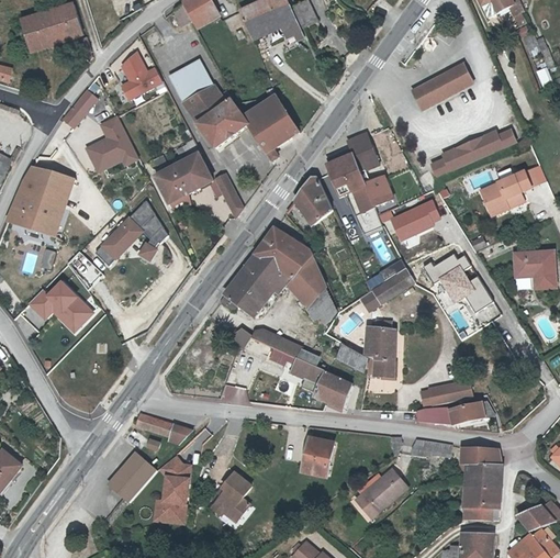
[(107,0),(119,19),(134,9),(129,0),(107,0)]
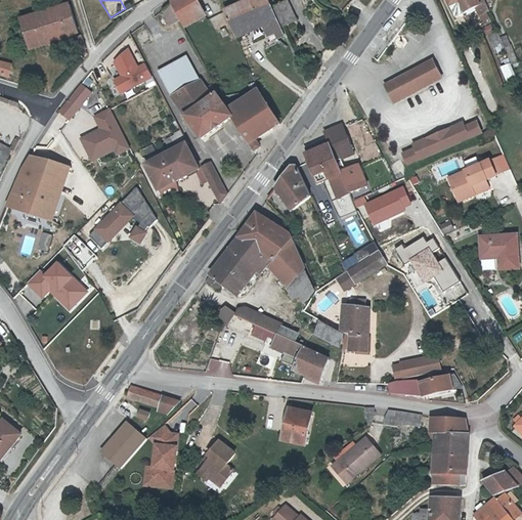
[(169,0),(171,2),(178,15),(182,24),(201,13),(193,0),(169,0)]
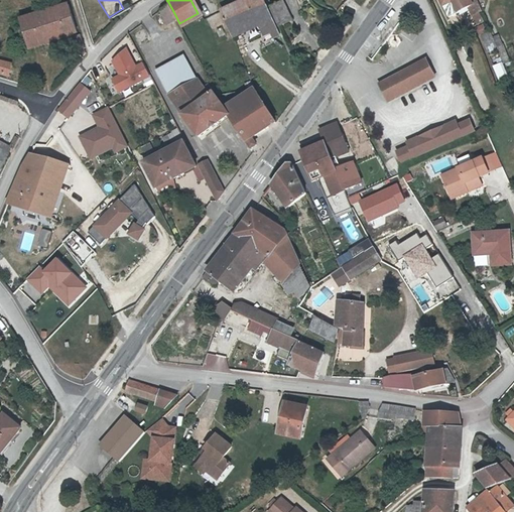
[(263,30),(270,26),(273,24),(275,20),(264,0),(236,0),(221,8),(231,30),(256,17),(263,30)]
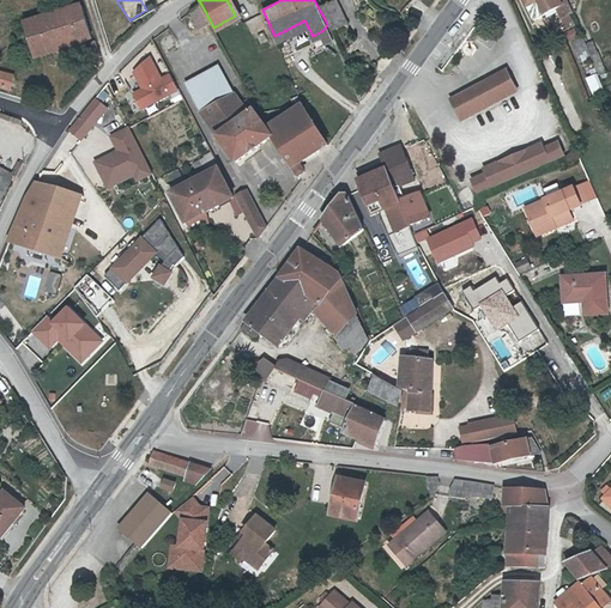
[(332,26),(346,19),(336,0),(324,0),(319,2),(332,26)]
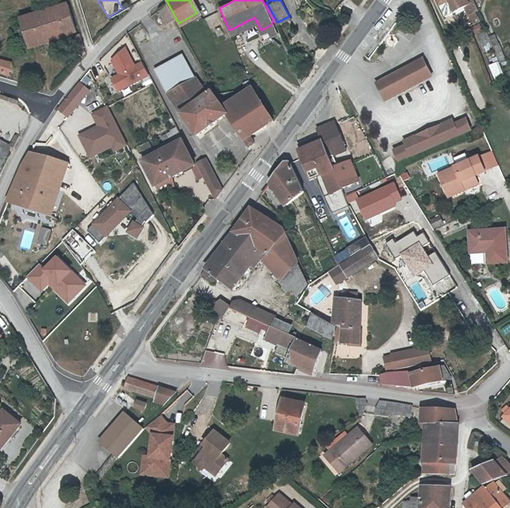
[(439,0),(444,12),(466,3),(469,11),(478,8),(474,0),(439,0)]
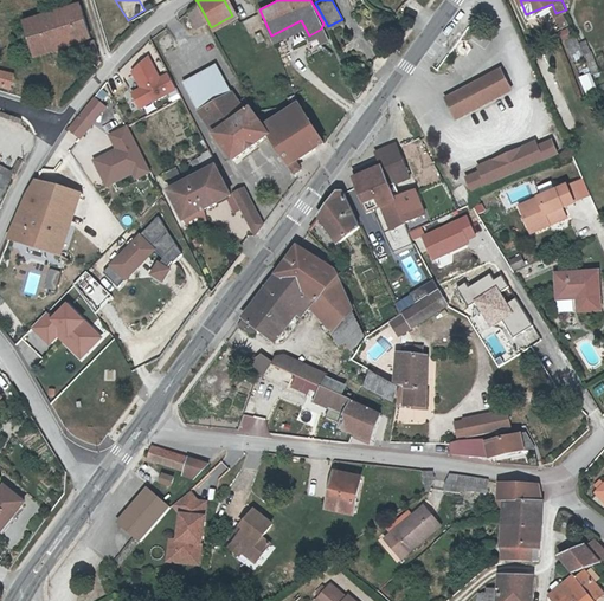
[(196,25),(206,18),(198,2),(187,8),(196,25)]
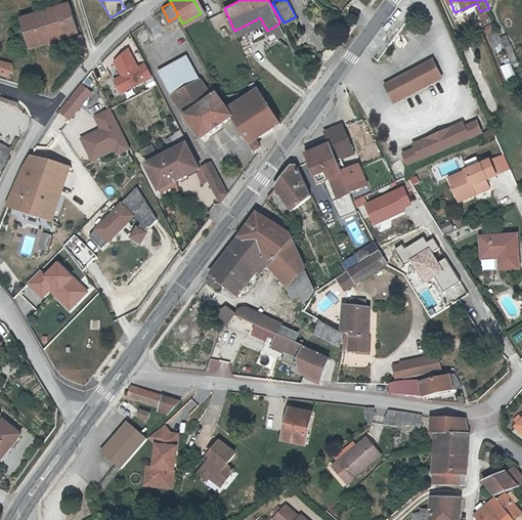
[(68,4),(31,13),(37,35),(62,29),(64,37),(76,29),(68,4)]
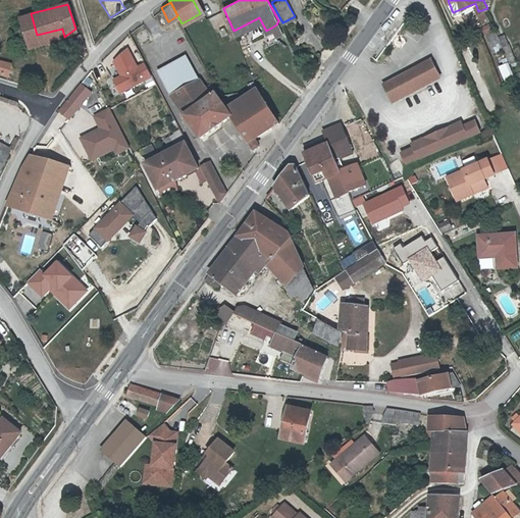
[(28,46),(64,37),(62,29),(37,35),(31,13),(20,16),(28,46)]
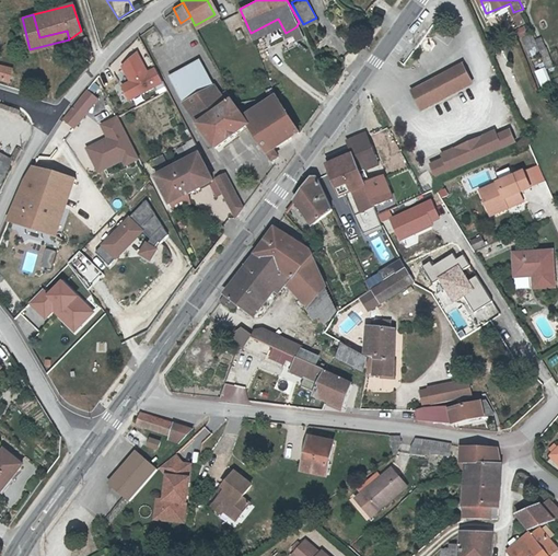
[(297,26),(293,29),(297,34),(303,31),(299,22),(297,26)]
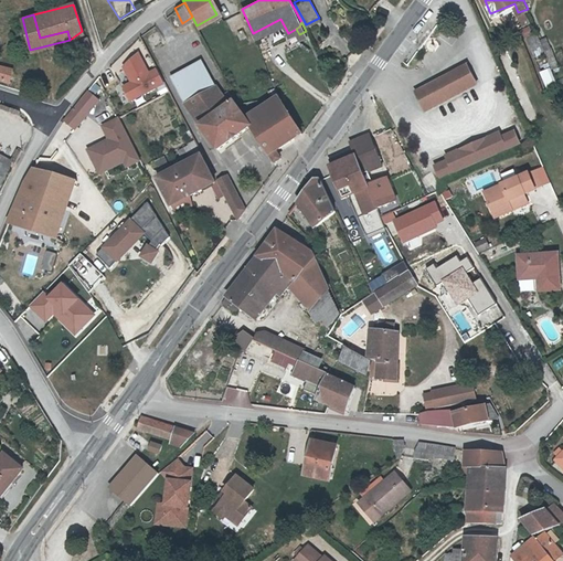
[(532,52),(542,48),(535,30),(526,34),(532,52)]
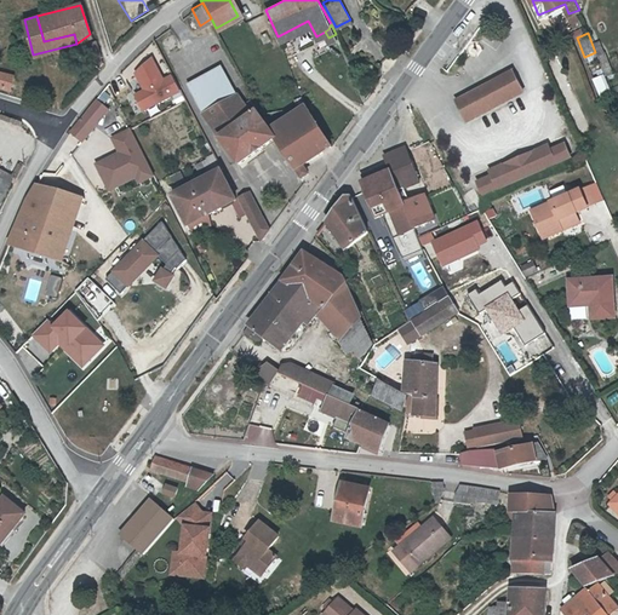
[(93,39),(87,41),(93,65),(99,58),(93,39)]
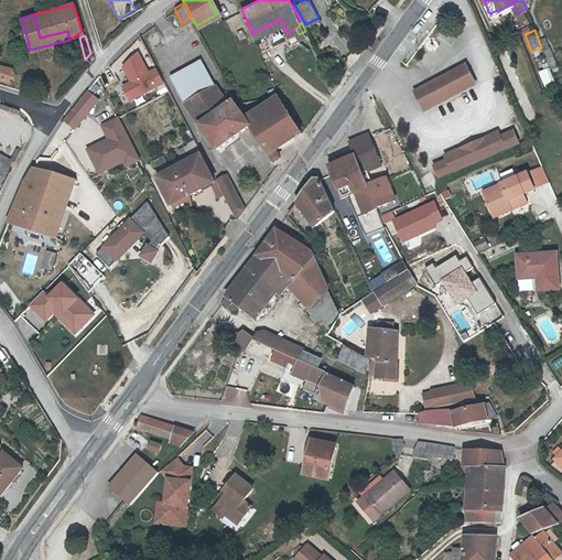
[(549,44),(541,47),(547,63),(554,58),(549,44)]
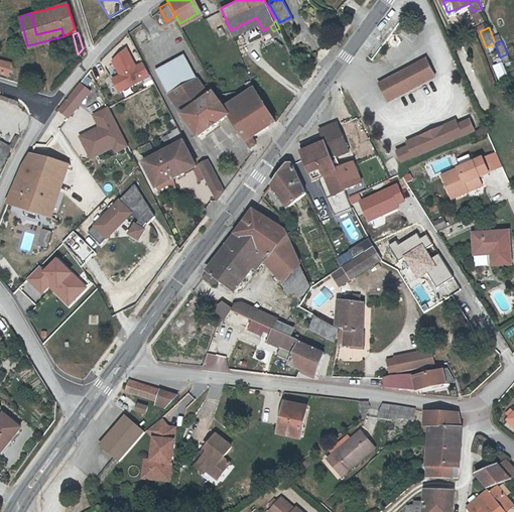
[(128,46),(109,57),(118,72),(110,77),(119,92),(150,74),(142,59),(137,62),(128,46)]
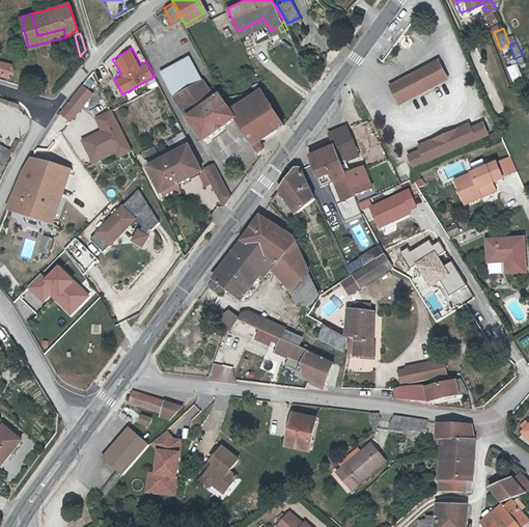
[(173,95),(175,101),(188,91),(193,87),(202,81),(189,55),(160,70),(173,95)]
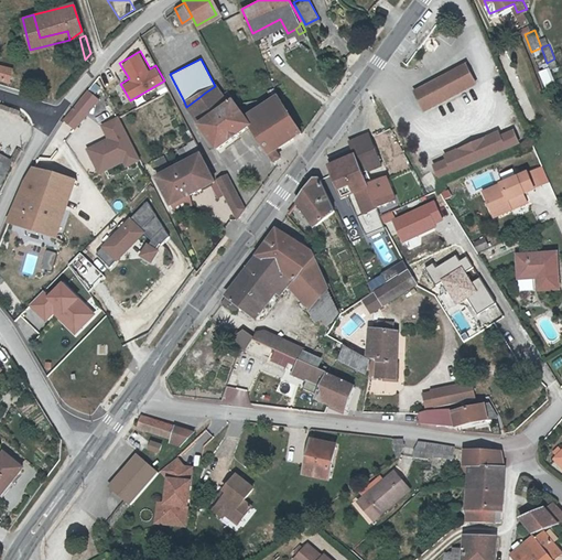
[(464,61),(413,88),(423,107),(474,79),(464,61)]
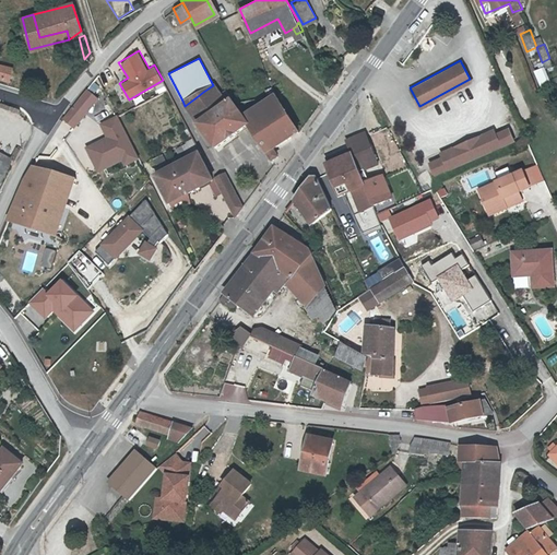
[(534,68),(540,86),(550,82),(545,65),(534,68)]
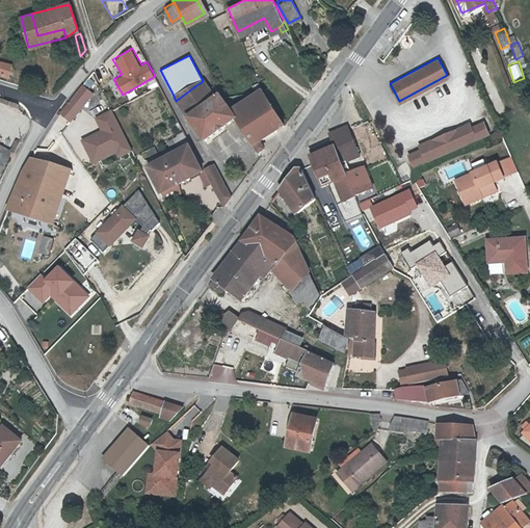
[(0,73),(9,78),(11,68),(0,62),(0,73)]
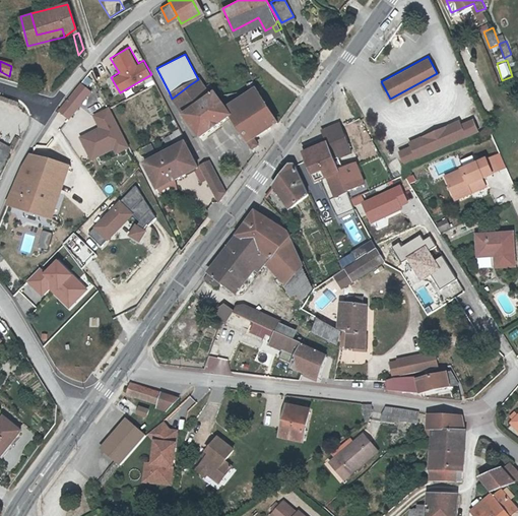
[(68,117),(91,89),(80,79),(57,107),(68,117)]
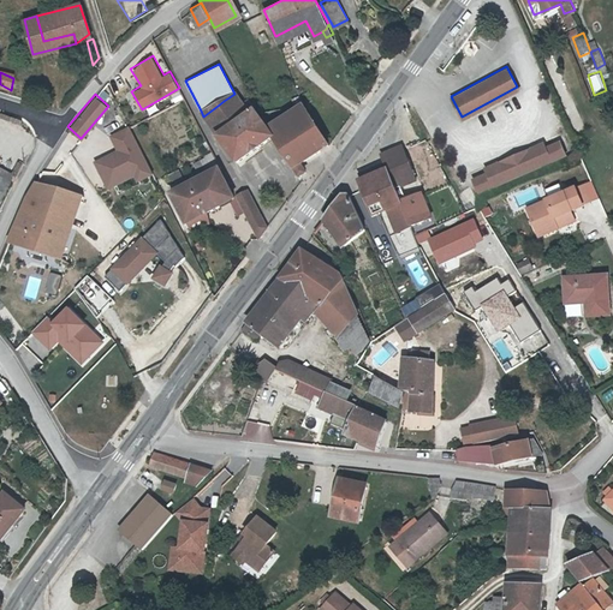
[(326,145),(308,118),(301,107),(298,103),(293,107),(268,125),(265,126),(244,100),(240,103),(234,94),(224,101),(218,106),(203,117),(214,135),(233,161),(271,135),(292,165),(295,165),(301,161),(326,145)]
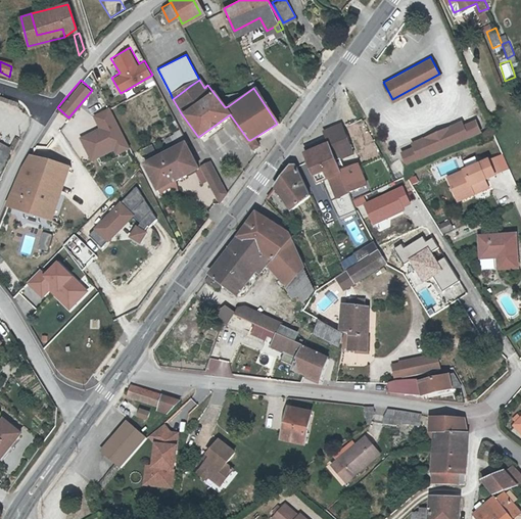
[(98,127),(80,135),(91,160),(114,150),(115,153),(130,147),(110,105),(92,112),(98,127)]
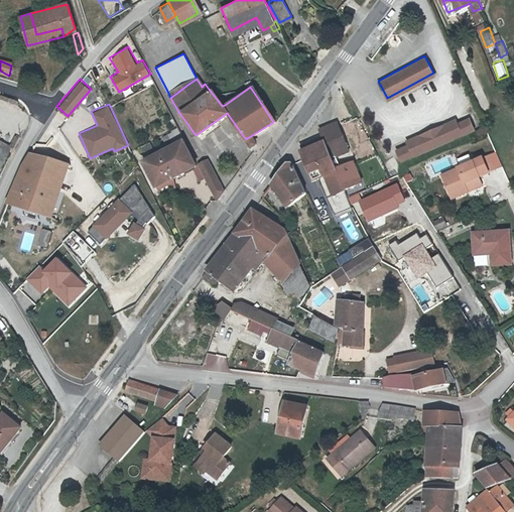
[(358,113),(340,120),(353,153),(371,146),(358,113)]
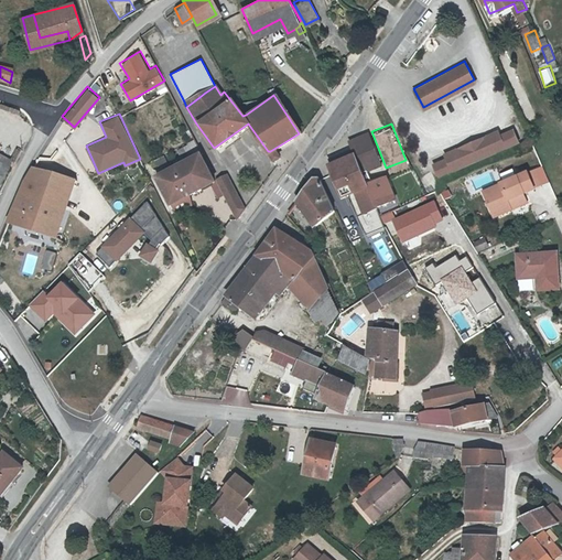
[(428,161),(434,174),(516,140),(509,126),(428,161)]
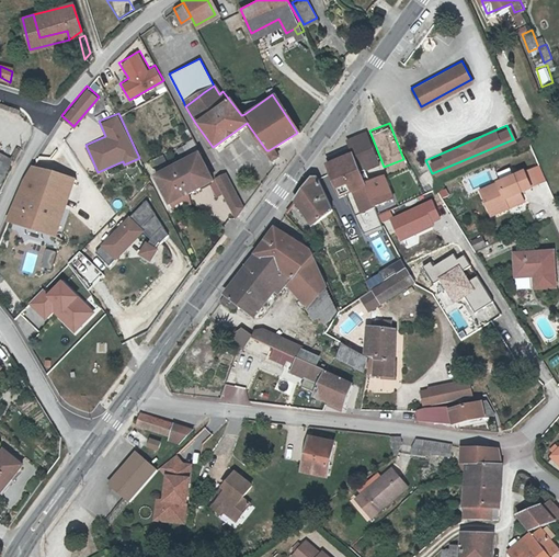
[(348,145),(351,151),(358,171),(377,162),(365,133),(348,139),(345,140),(348,145)]
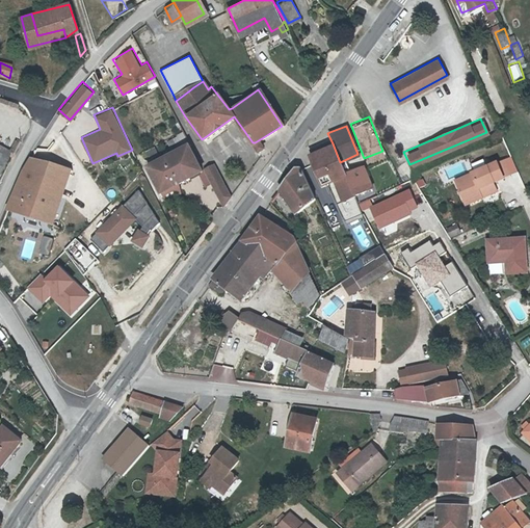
[(170,136),(175,144),(181,141),(176,134),(170,136)]
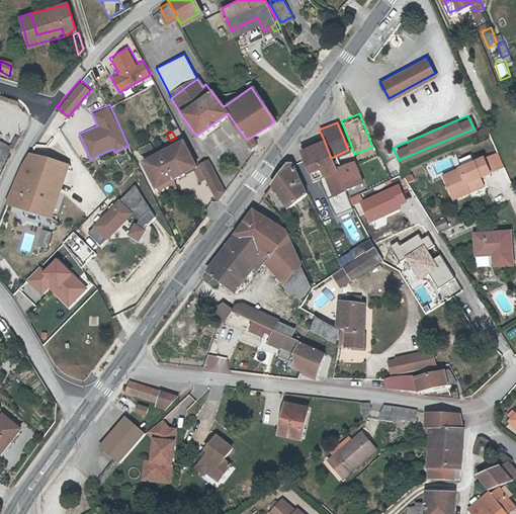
[(166,143),(170,141),(166,133),(162,136),(166,143)]
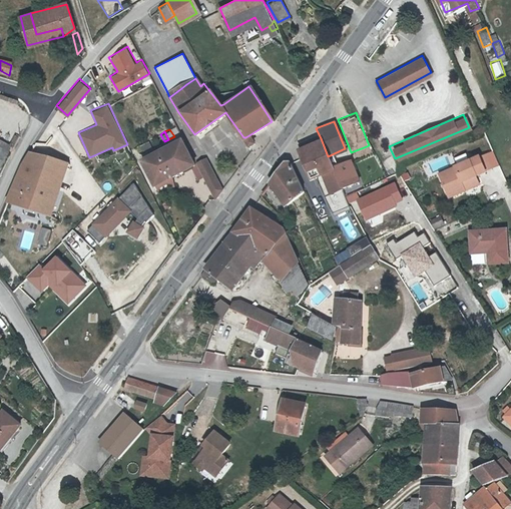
[(321,138),(318,132),(298,141),(300,146),(321,138)]
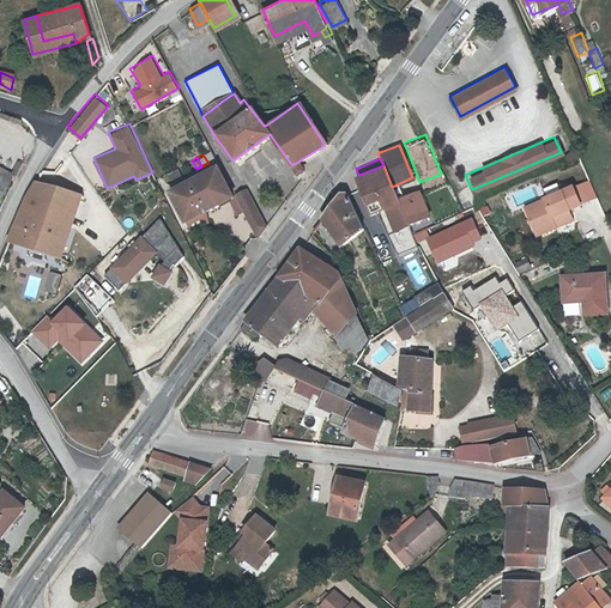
[(234,210),(242,205),(236,193),(231,195),(217,164),(169,189),(185,218),(203,208),(227,196),(234,210)]
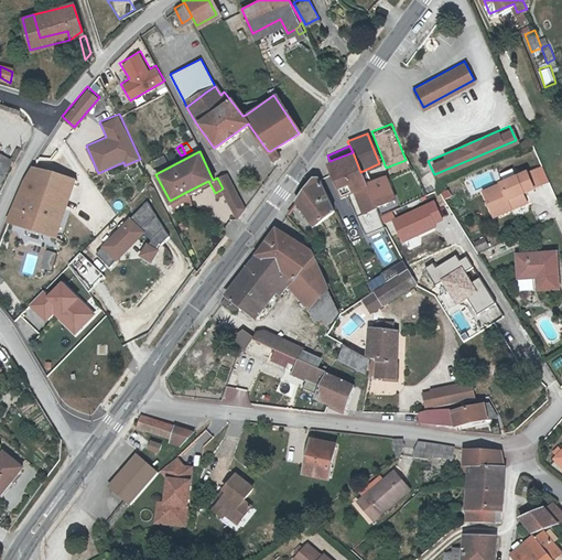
[(375,208),(365,185),(360,172),(353,152),(330,161),(328,162),(331,168),(326,170),(330,180),(334,178),(341,194),(346,192),(353,190),(361,212),(356,214),(365,232),(384,224),(378,215),(375,208)]
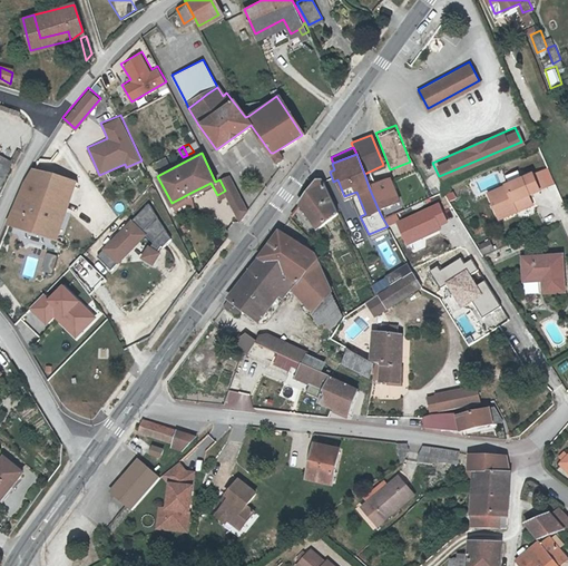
[(51,233),(69,177),(58,174),(36,167),(8,221),(51,233)]
